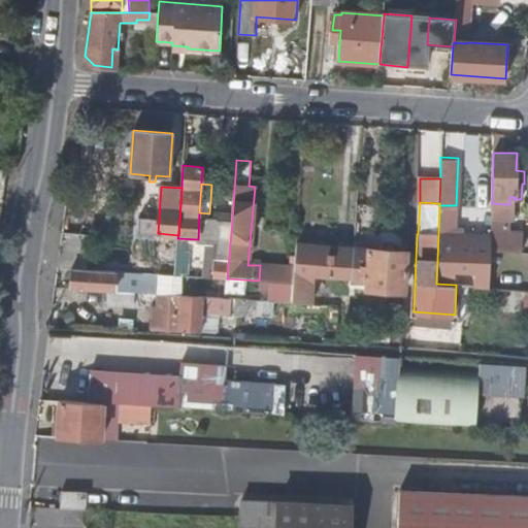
[(505,204),(492,203),(491,219),(505,219),(505,204)]
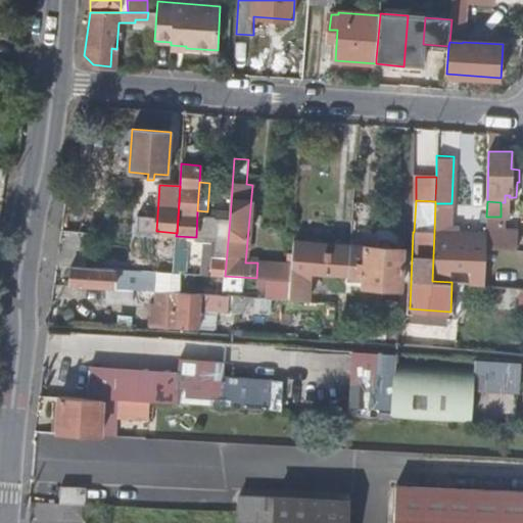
[(225,276),(230,219),(215,218),(211,250),(217,251),(217,260),(210,259),(209,275),(225,276)]
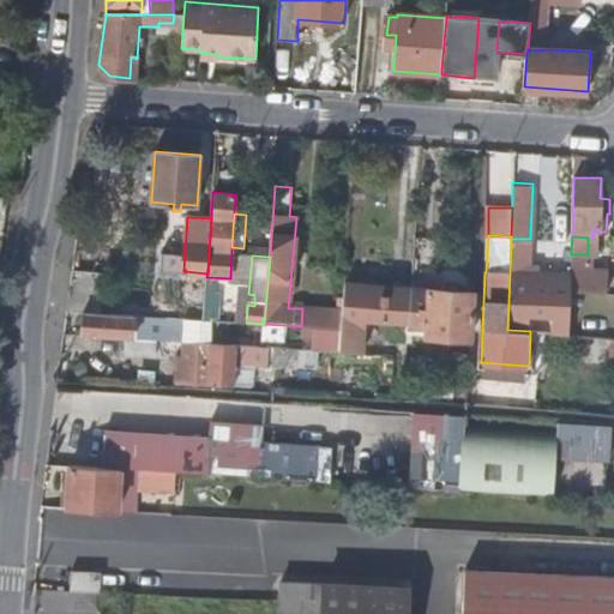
[(571,275),(510,272),(507,330),(530,331),(530,314),(552,314),(552,333),(569,335),(570,292),(571,275)]
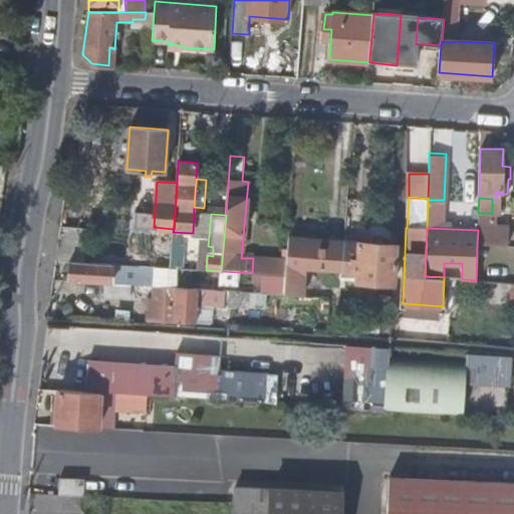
[(478,229),(478,230),(477,244),(502,246),(503,230),(478,229)]
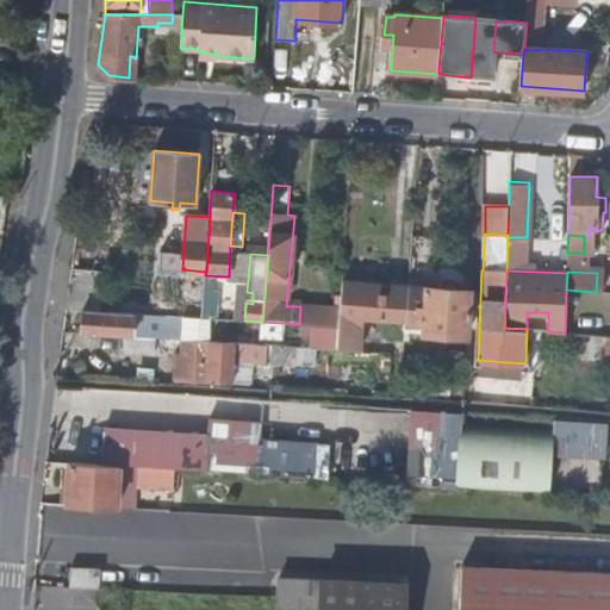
[(361,315),(406,318),(408,293),(409,285),(342,280),(340,310),(338,327),(337,348),(359,349),(361,315)]
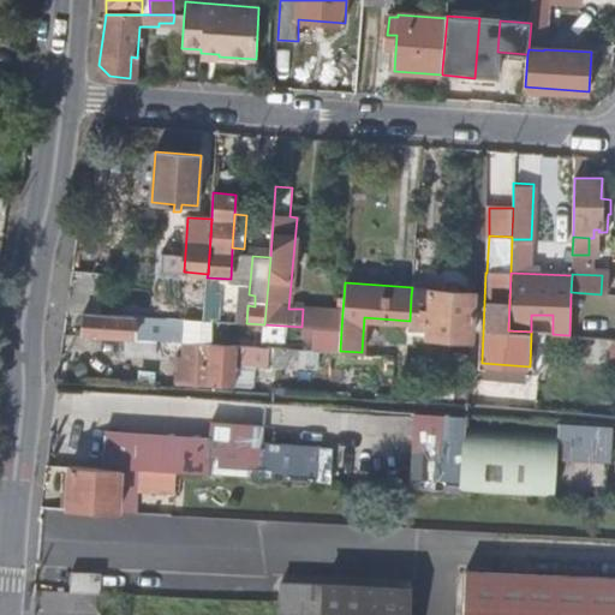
[(429,297),(430,288),(412,287),(411,296),(429,297)]
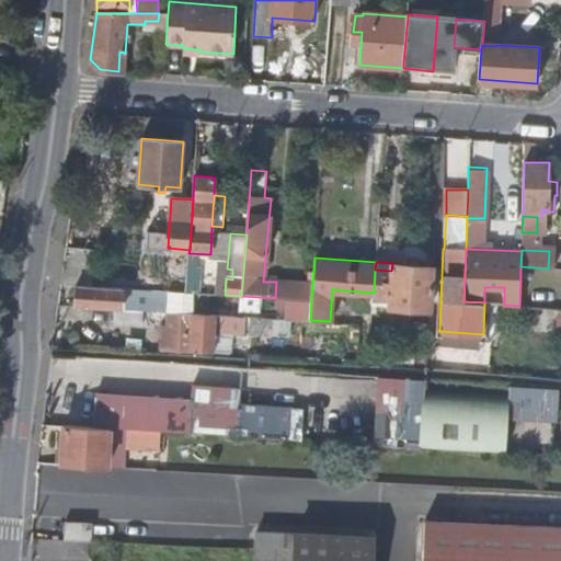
[(375,270),(374,293),(381,293),(381,298),(386,298),(385,305),(430,308),(433,265),(392,263),(391,271),(375,270)]
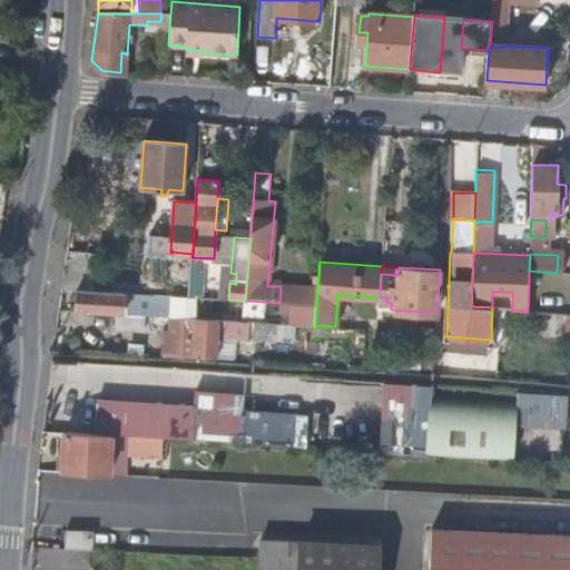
[(279,303),(316,305),(317,290),(281,286),(279,303)]
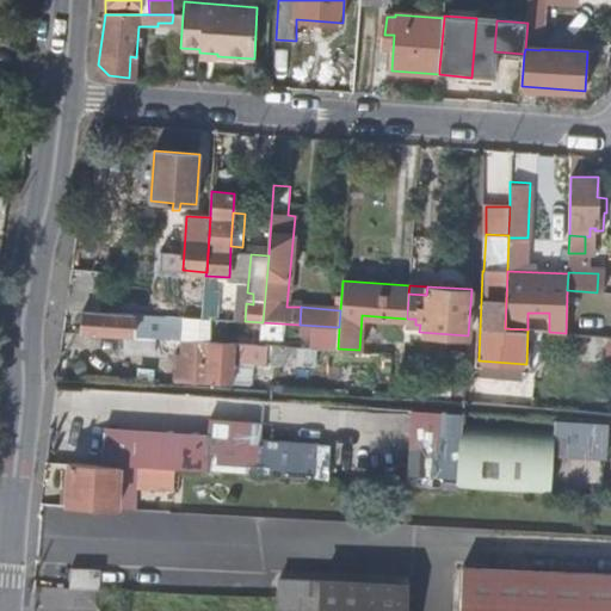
[(84,312),(82,333),(133,337),(135,314),(98,312),(84,312)]
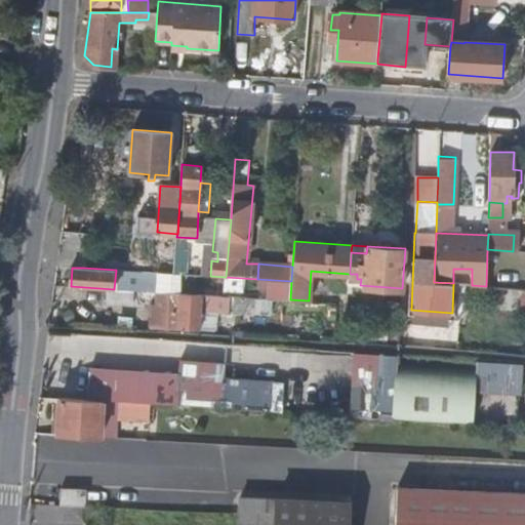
[(228,312),(229,296),(179,293),(178,294),(158,292),(156,329),(177,329),(178,310),(228,312)]
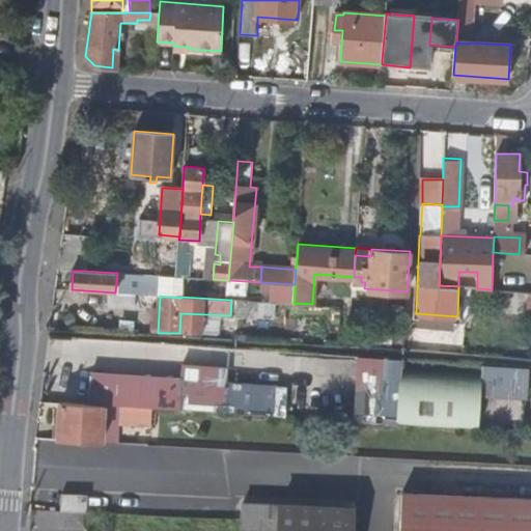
[(457,316),(416,313),(416,319),(464,324),(464,317),(457,316)]
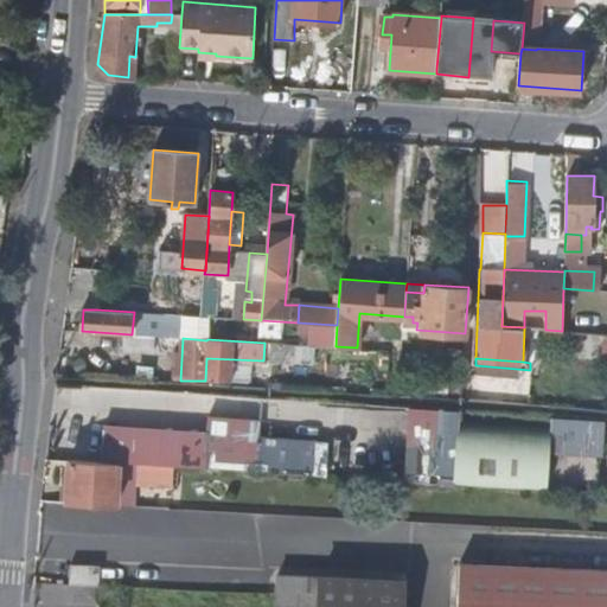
[(605,459),(606,421),(553,417),(551,429),(464,425),(465,411),(410,409),(406,479),(553,487),(554,458),(576,459),(575,472),(589,472),(589,458),(605,459)]
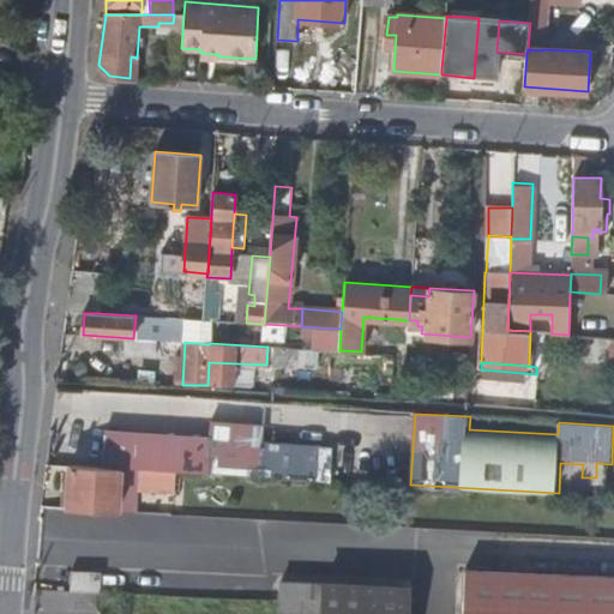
[(206,470),(208,446),(124,440),(122,465),(206,470)]
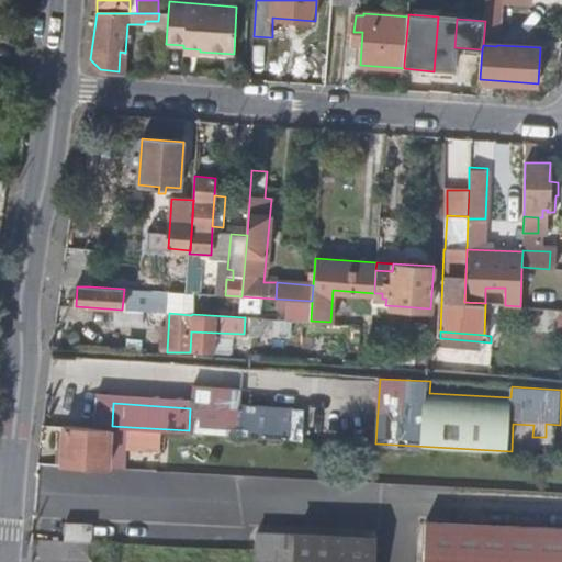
[(62,465),(109,468),(110,429),(64,426),(64,434),(57,433),(57,441),(63,442),(63,449),(62,465)]
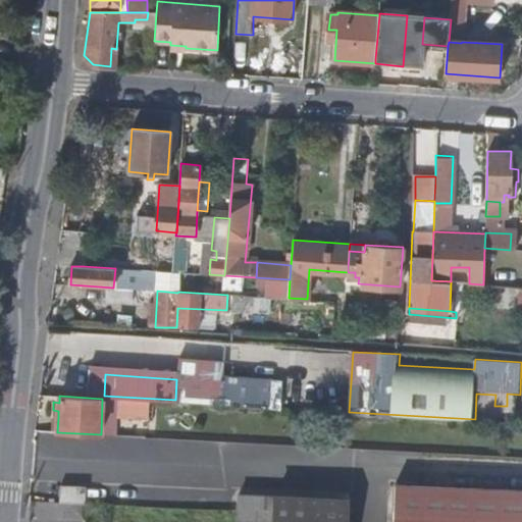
[(101,434),(117,435),(118,400),(102,399),(101,434)]
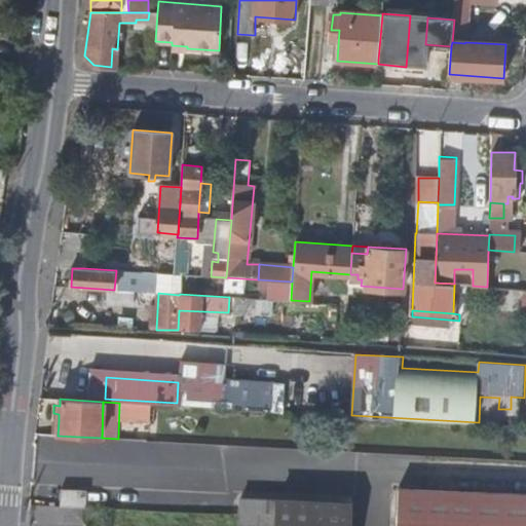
[(60,488),(59,505),(84,506),(85,489),(60,488)]
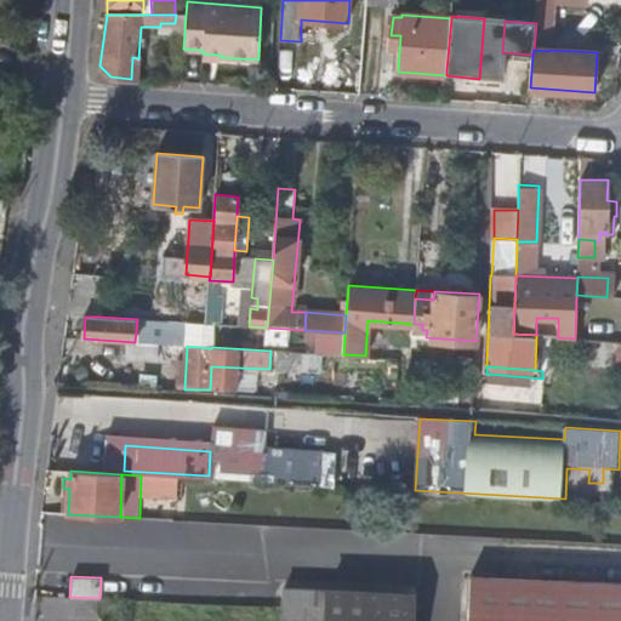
[(620,620),(620,585),(460,580),(459,620),(620,620)]
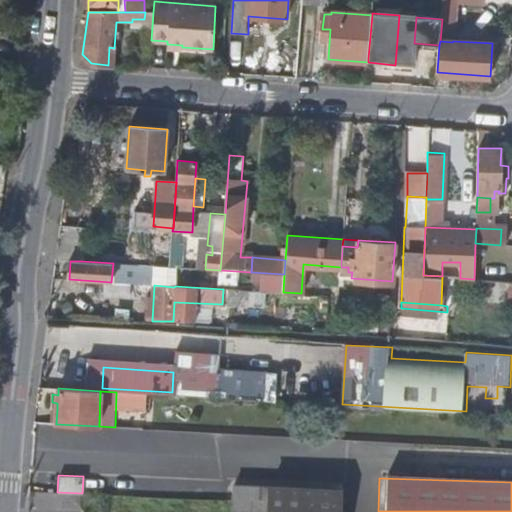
[(231,511),(341,511),(342,489),(232,488),(231,511)]
